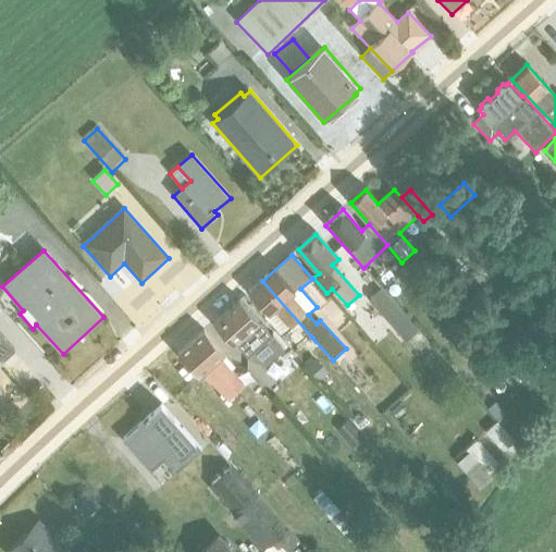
[(405,266),(394,274),(410,295),(422,285),(405,266)]
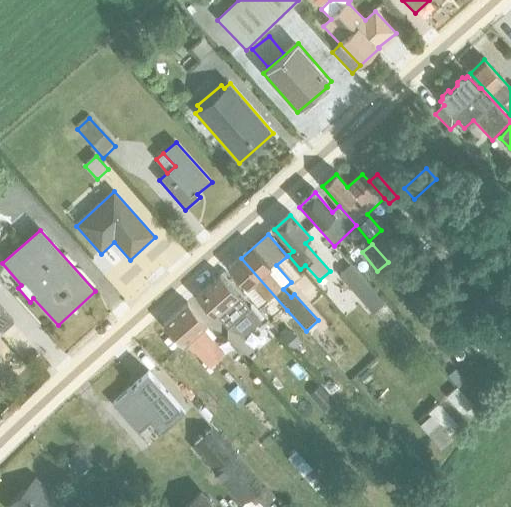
[(287,310),(241,258),(229,269),(247,290),(244,293),(271,325),(287,310)]
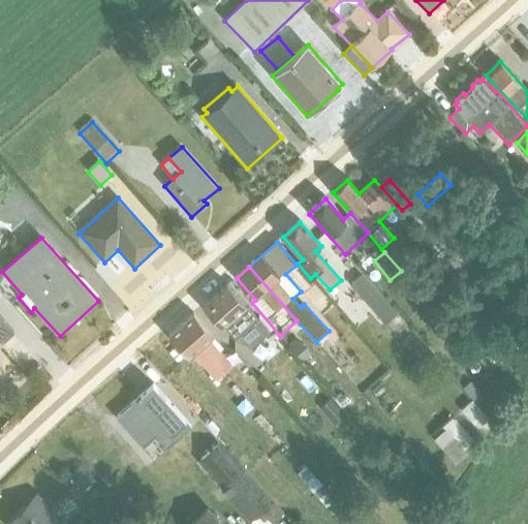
[(362,274),(350,284),(387,326),(398,316),(362,274)]
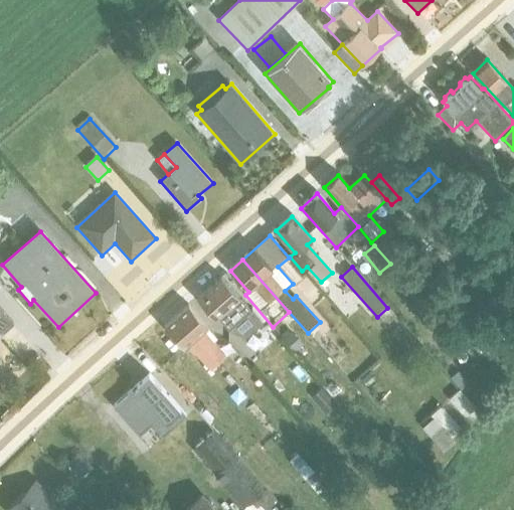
[(221,278),(197,299),(216,321),(219,319),(230,331),(251,312),(221,278)]
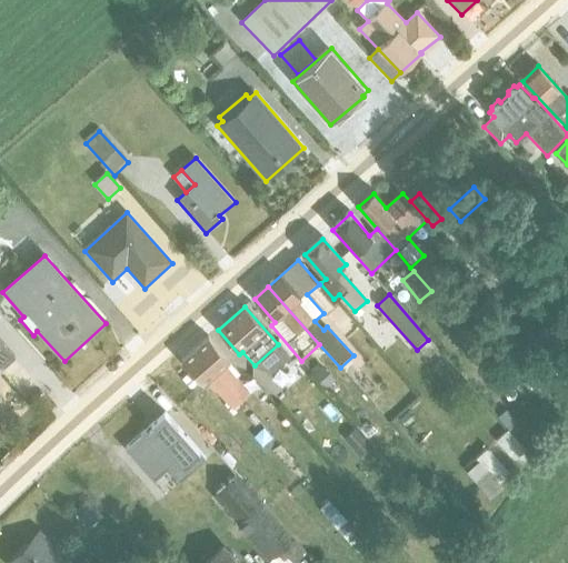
[(516,319),(498,325),(504,341),(521,334),(516,319)]
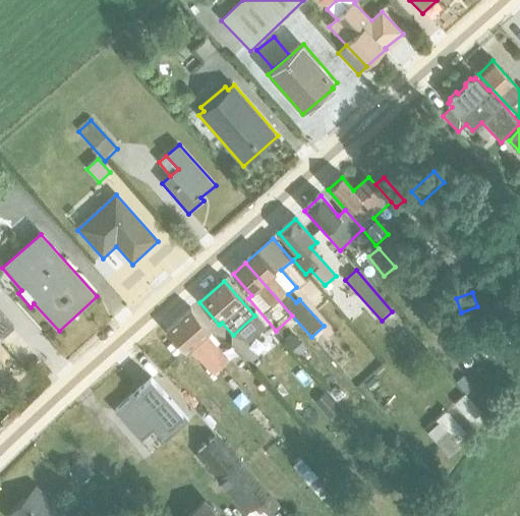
[(496,304),(486,311),(505,336),(515,328),(496,304)]
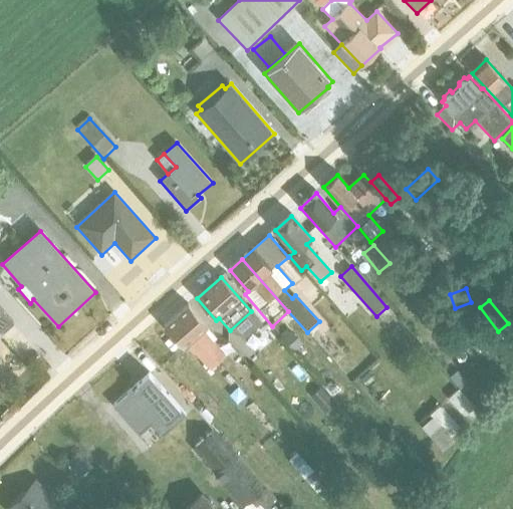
[(177,316),(219,363),(227,356),(205,330),(208,328),(189,306),(177,316)]
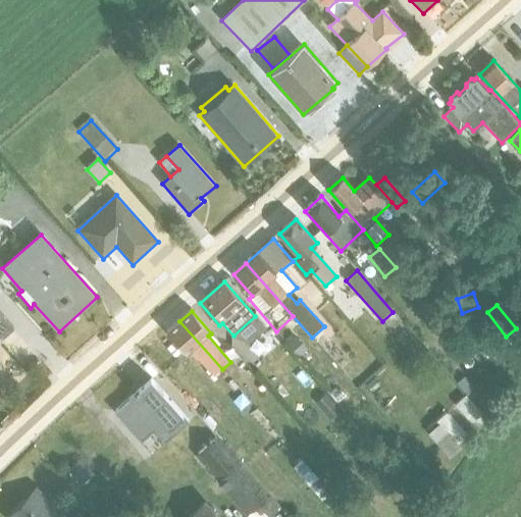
[(0,338),(2,341),(14,329),(0,312),(0,338)]
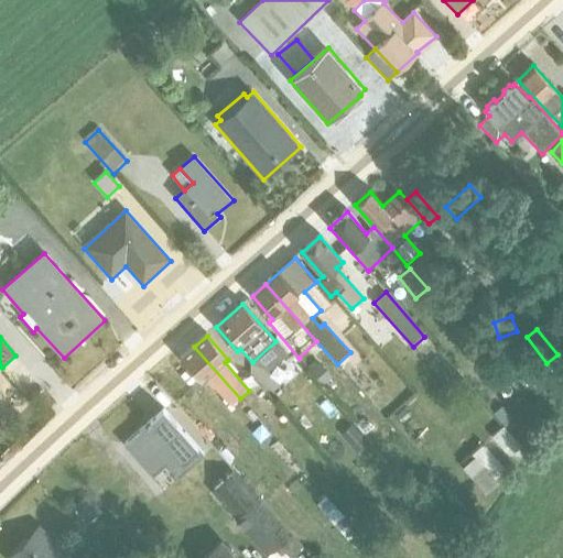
[(240,398),(194,347),(181,359),(202,382),(206,379),(231,406),(240,398)]
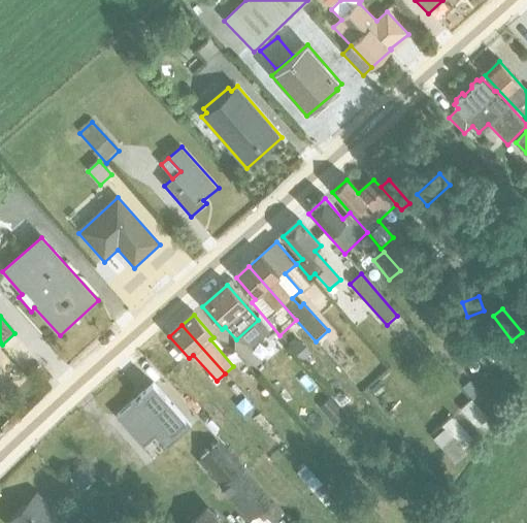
[(405,326),(395,334),(407,349),(418,340),(405,326)]
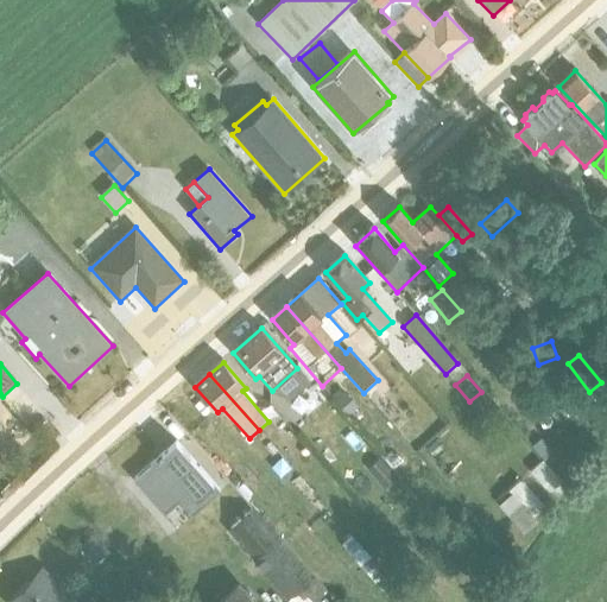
[(339,390),(330,395),(356,425),(364,418),(358,411),(359,410),(345,393),(343,394),(339,390)]
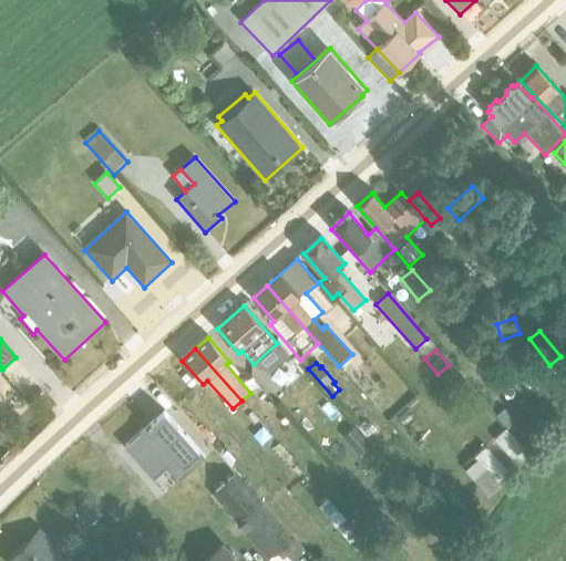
[(236,522),(261,501),(156,383),(140,398),(163,425),(160,428),(188,459),(184,464),(236,522)]
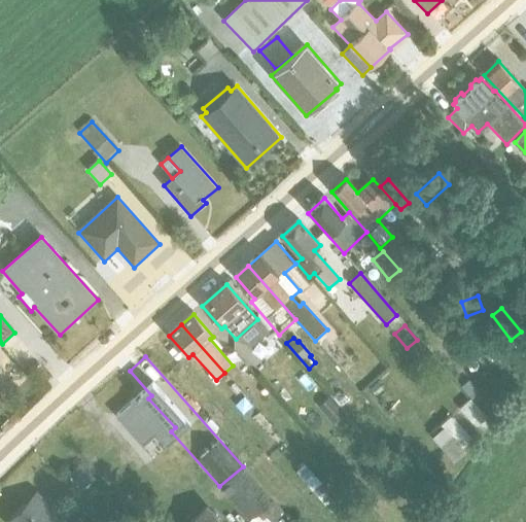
[(468,380),(462,385),(487,412),(493,407),(468,380)]
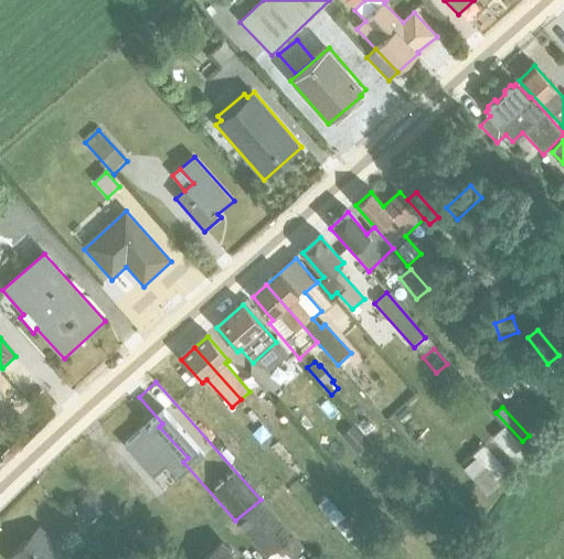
[(363,420),(357,426),(374,447),(379,443),(371,433),(376,429),(368,420),(365,422),(363,420)]
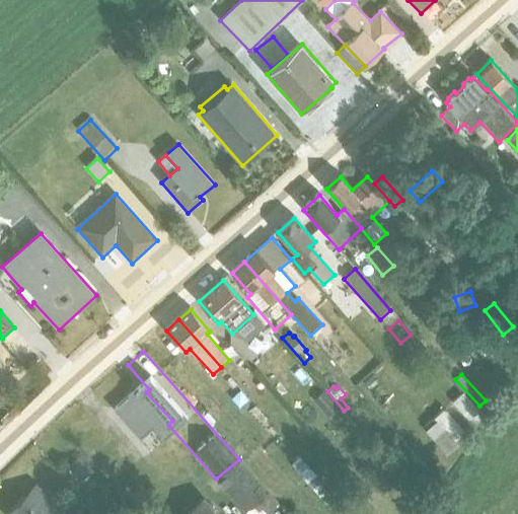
[(326,392),(314,402),(328,419),(340,409),(326,392)]
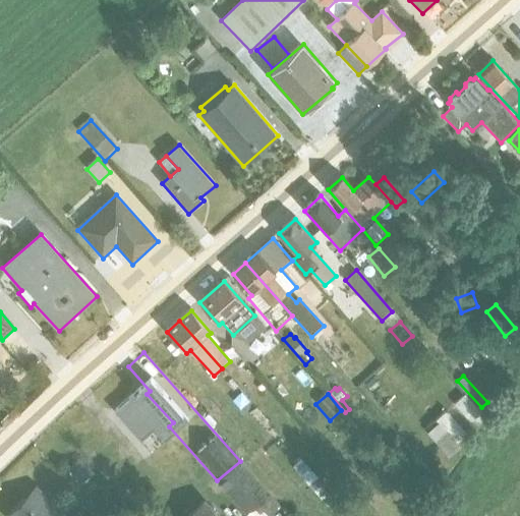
[(466,396),(456,406),(472,424),(482,415),(466,396)]
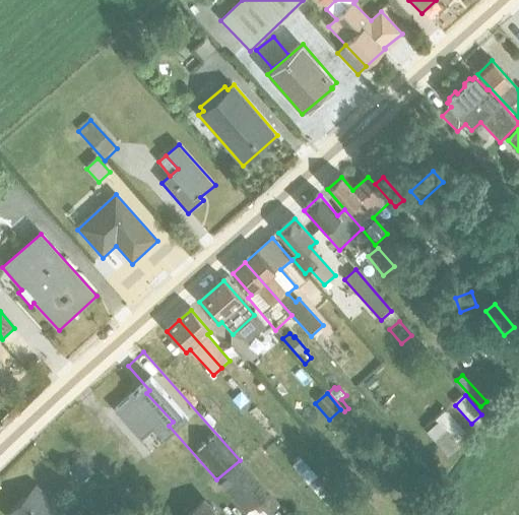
[(446,433),(457,445),(467,435),(447,412),(436,422),(446,433)]
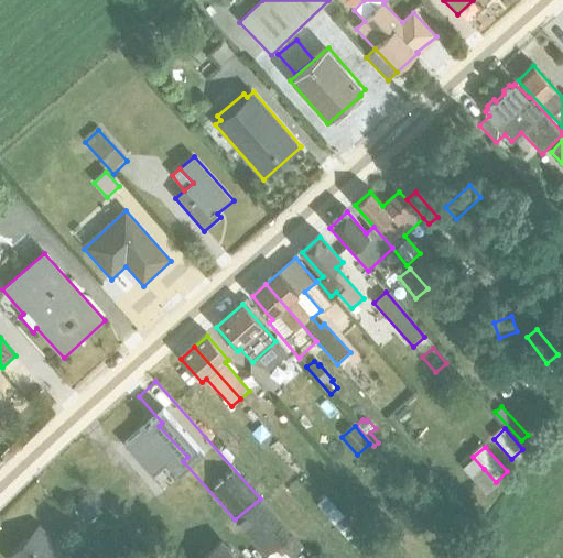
[(496,482),(484,469),(472,480),(487,496),(499,485),(496,482)]
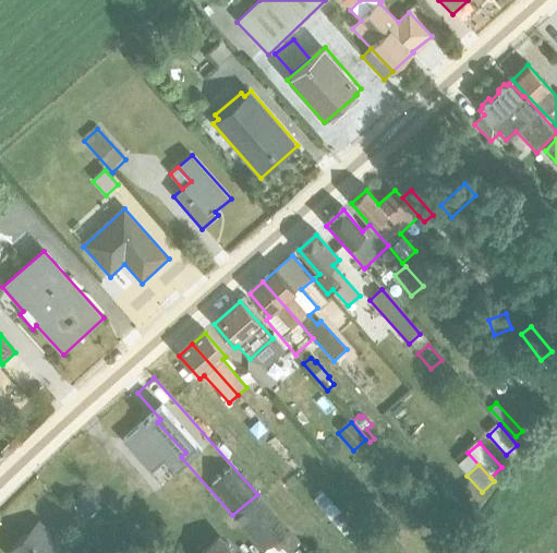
[(257,494),(232,515),(244,529),(243,531),(261,552),(265,552),(266,551),(267,552),(292,552),(302,544),(257,494)]
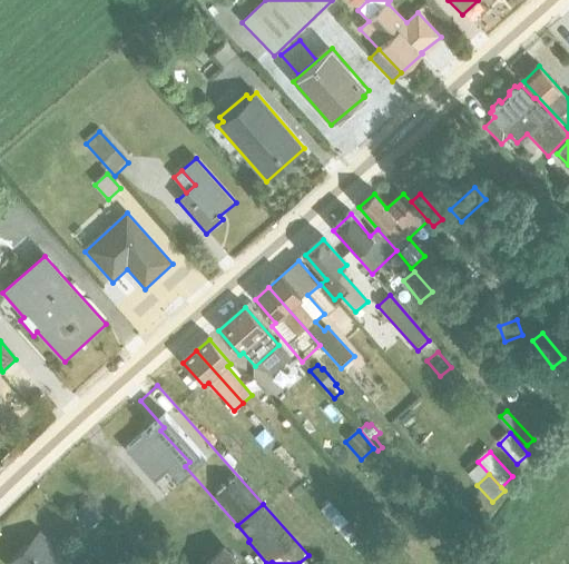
[(75,563),(40,532),(11,563),(75,563)]
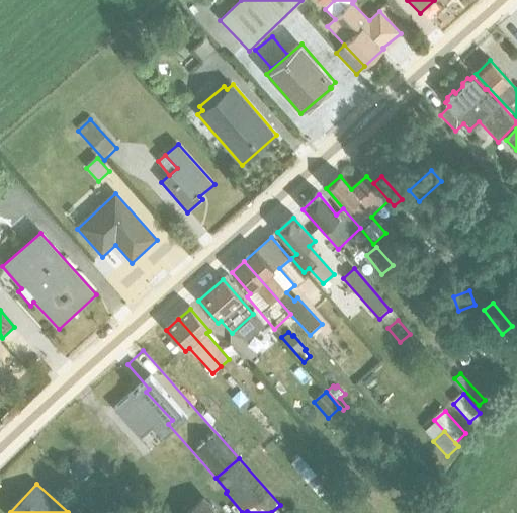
[(217,512),(204,497),(187,512),(217,512)]
